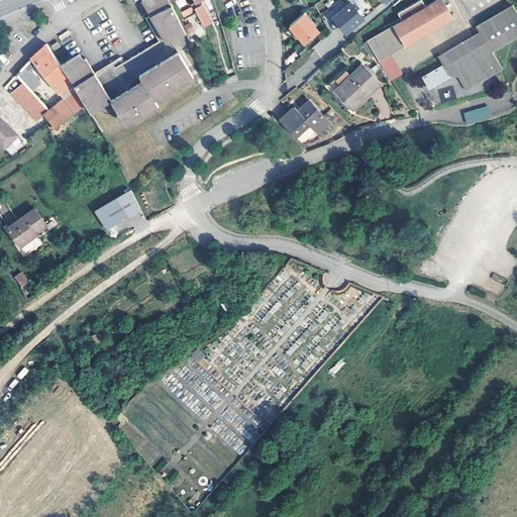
[(120,117),(153,100),(150,93),(190,73),(177,47),(190,40),(187,33),(182,24),(170,0),(141,0),(142,0),(145,6),(145,7),(146,7),(149,12),(148,13),(149,13),(150,14),(145,17),(145,18),(146,18),(149,24),(148,24),(149,25),(150,25),(153,31),(152,31),(153,32),(154,32),(156,35),(158,38),(157,39),(158,39),(159,39),(159,40),(152,44),(152,43),(151,43),(151,44),(145,48),(145,47),(144,48),(141,50),(138,52),(137,52),(137,53),(131,57),(131,56),(130,56),(130,57),(124,60),(123,59),(123,60),(123,61),(96,76),(93,70),(85,56),(82,57),(79,50),(59,62),(72,81),(75,85),(75,87),(82,98),(84,102),(105,92),(120,117)]
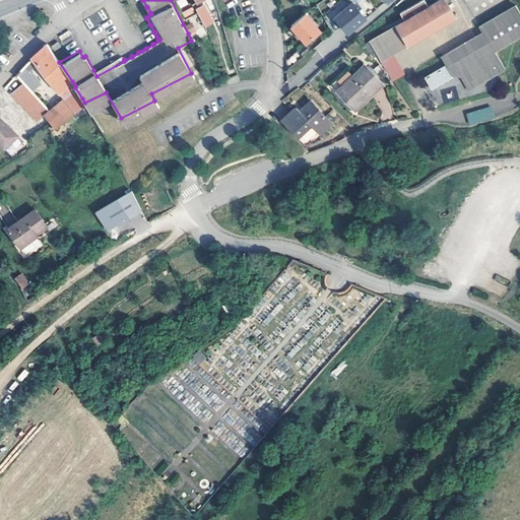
[(365,13),(353,0),(349,0),(334,13),(346,28),(365,13)]
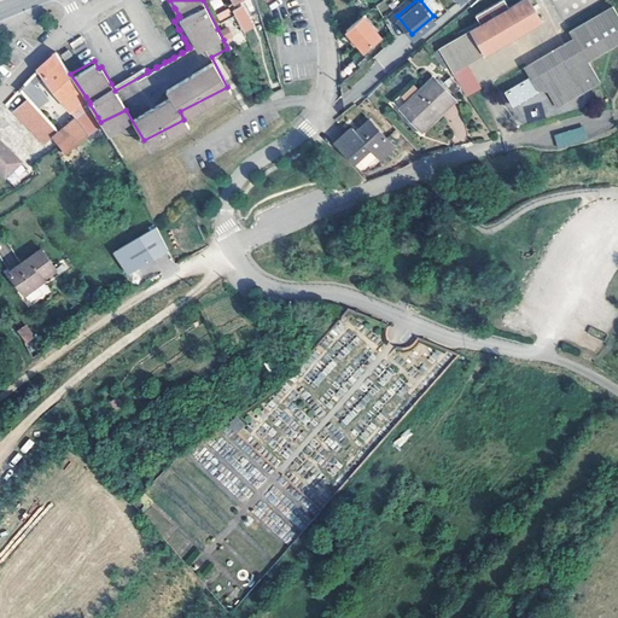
[(538,19),(528,0),(518,0),(507,7),(502,0),(496,0),(473,13),(478,23),(470,28),(483,51),(538,19)]
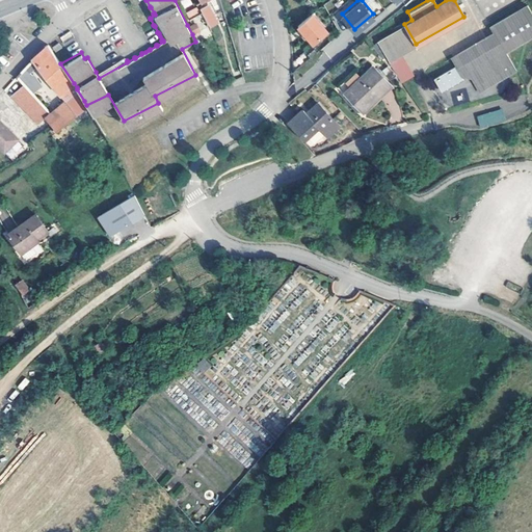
[(208,4),(201,8),(201,10),(209,27),(216,24),(208,4)]
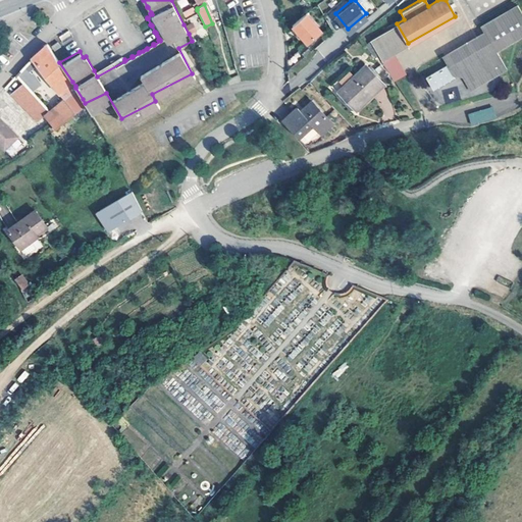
[(465,68),(475,86),(475,87),(482,83),(506,69),(496,51),(521,36),(521,12),(518,5),(480,25),(484,33),(448,52),(455,65),(450,68),(447,63),(425,76),(431,86),(436,87),(455,76),(454,75),(459,72),(465,68)]
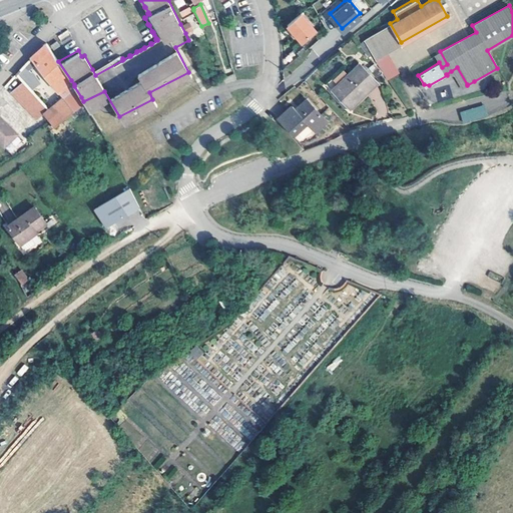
[(179,11),(181,17),(191,14),(189,8),(179,11)]
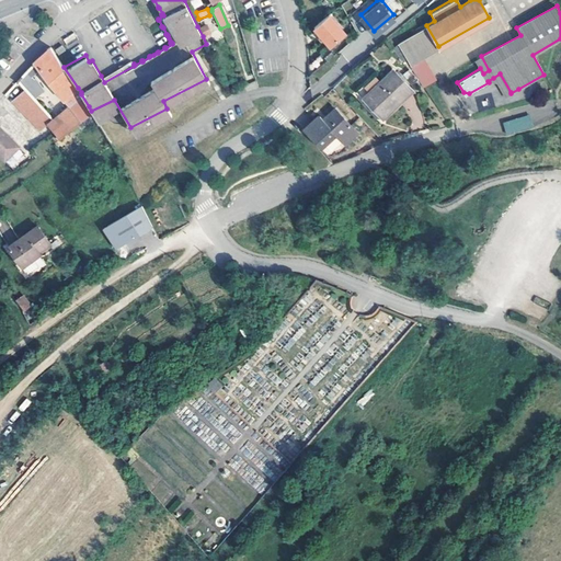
[(345,31),(329,12),(313,24),(330,44),(345,31)]
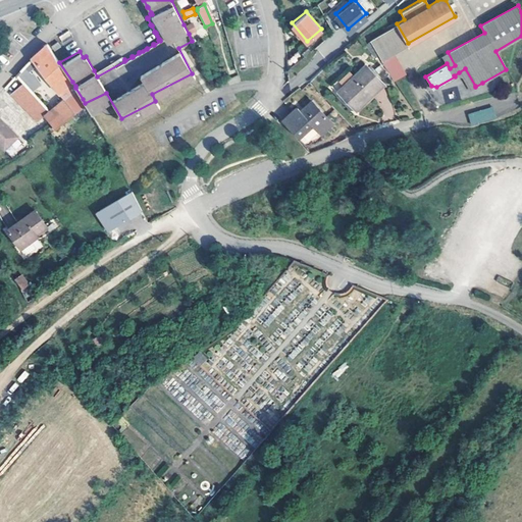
[(190,21),(184,24),(189,34),(195,31),(190,21)]
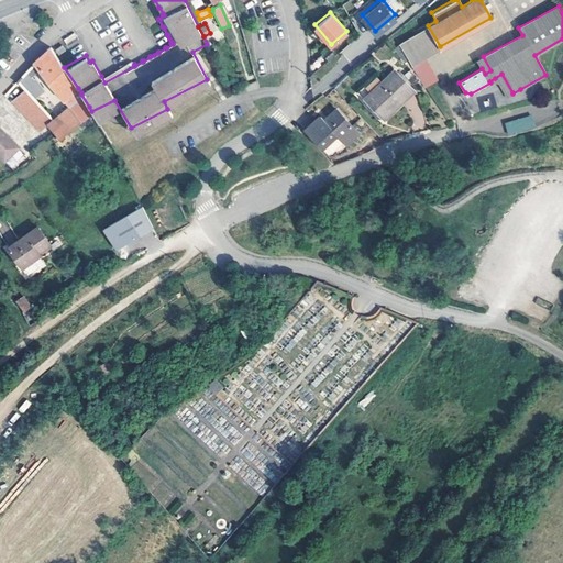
[(440,46),(428,25),(407,37),(418,59),(423,56),(440,46)]
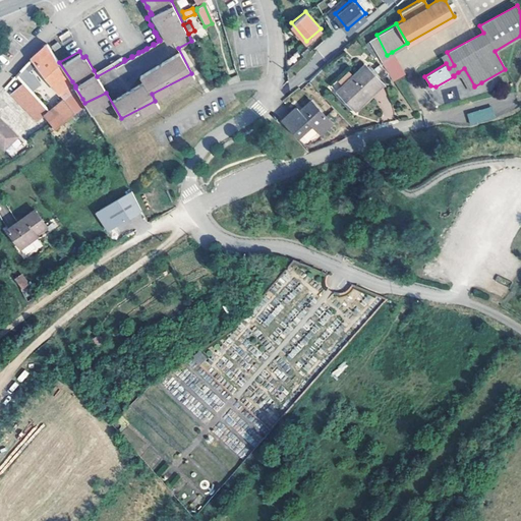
[(387,55),(377,35),(369,39),(381,58),(380,59),(392,79),(404,71),(392,52),(387,55)]
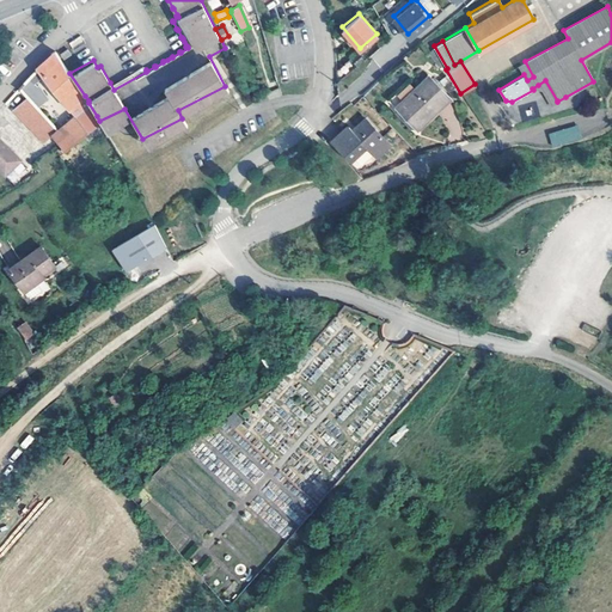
[(69,51),(66,46),(59,50),(62,56),(69,51)]
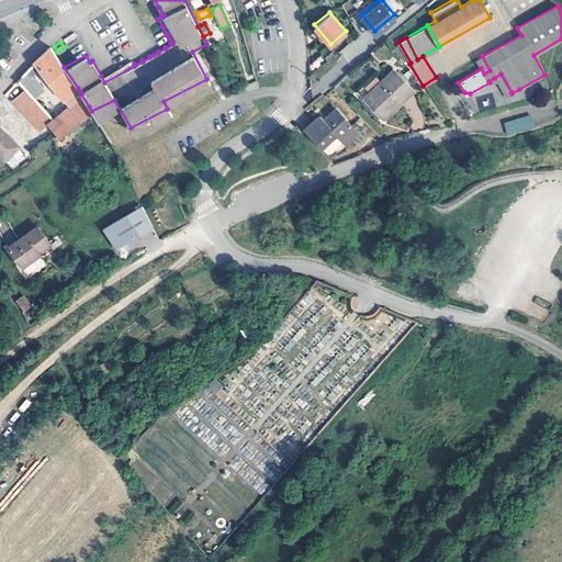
[(78,88),(64,67),(49,45),(42,53),(35,58),(46,74),(44,77),(48,82),(52,80),(64,99),(66,97),(78,88)]
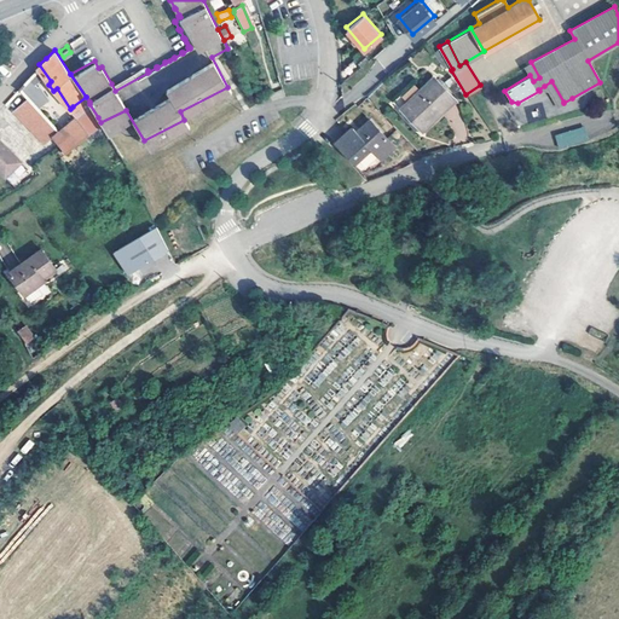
[(133,73),(111,84),(115,91),(148,73),(144,65),(133,73)]
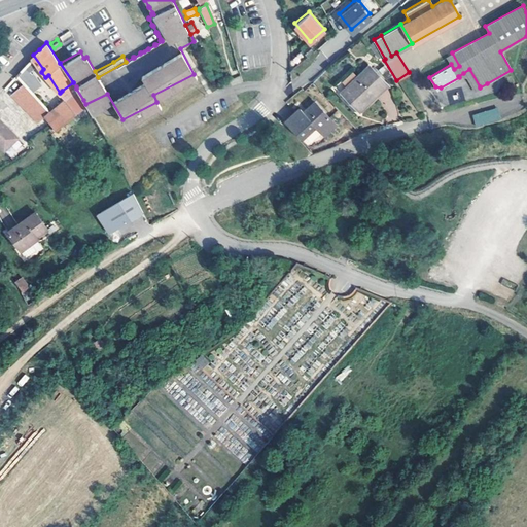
[(18,72),(24,79),(27,82),(35,73),(36,73),(27,62),(18,72)]
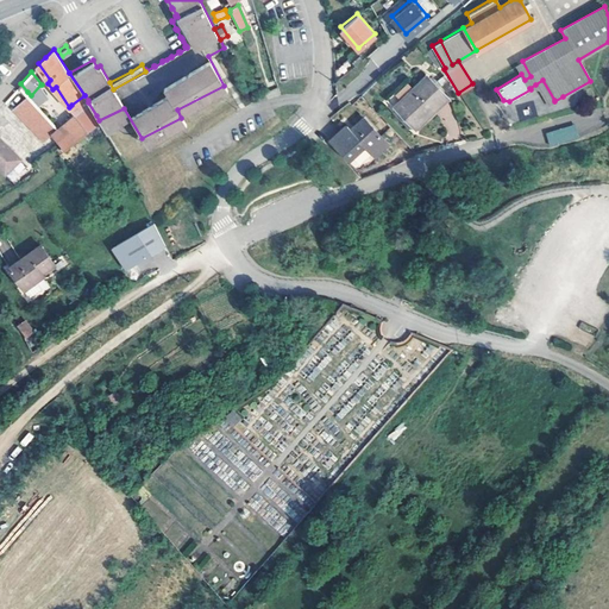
[(445,94),(426,74),(414,87),(412,86),(394,104),(414,124),(429,108),(431,110),(445,94)]
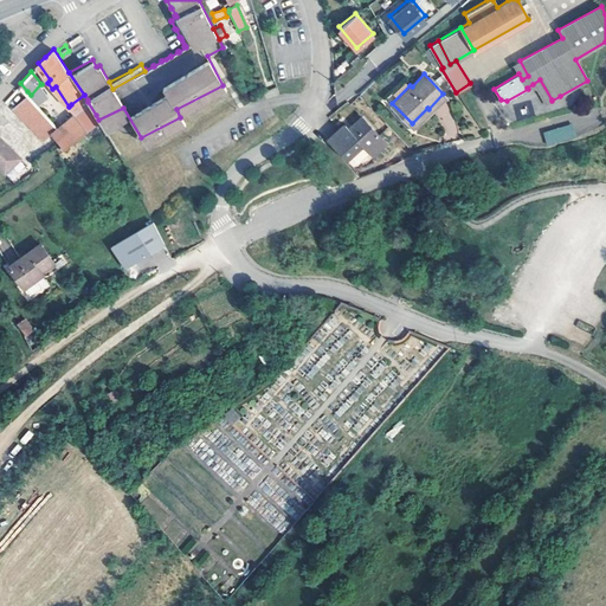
[(533,84),(545,104),(552,101),(552,100),(540,79),(533,84)]
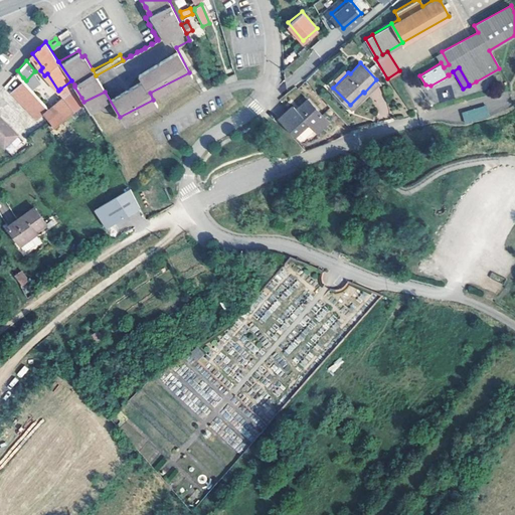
[(40,81),(34,71),(26,80),(32,89),(40,81)]
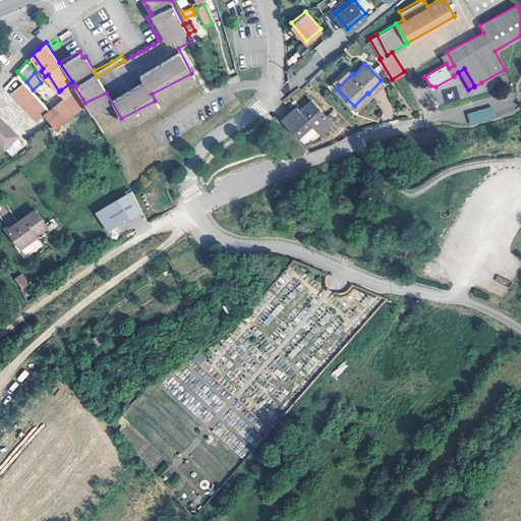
[(44,114),(50,110),(33,90),(26,81),(23,78),(11,90),(36,120),(44,114)]
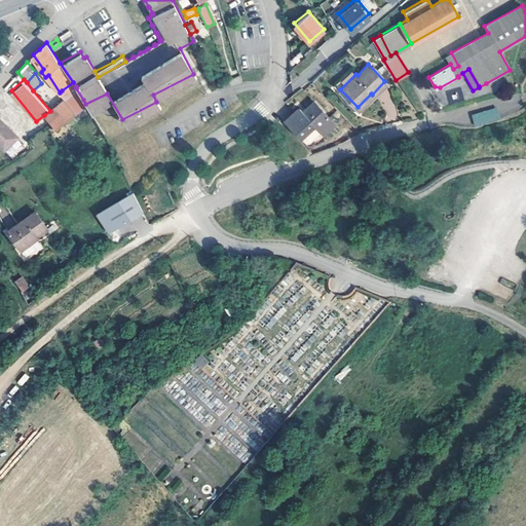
[(76,86),(73,82),(62,90),(67,97),(76,88),(76,86)]
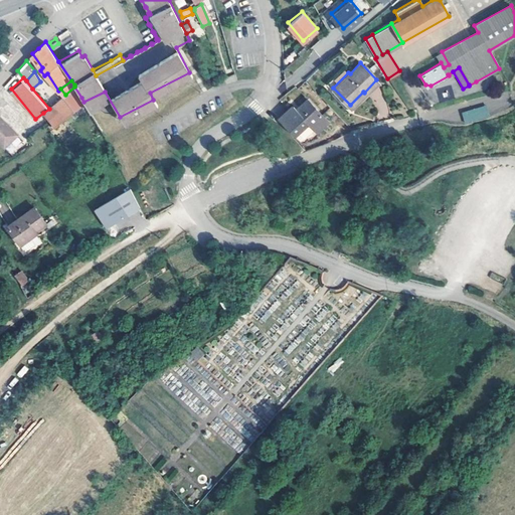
[(49,109),(43,113),(55,127),(78,107),(75,102),(81,98),(74,87),(65,95),(51,107),(49,109)]
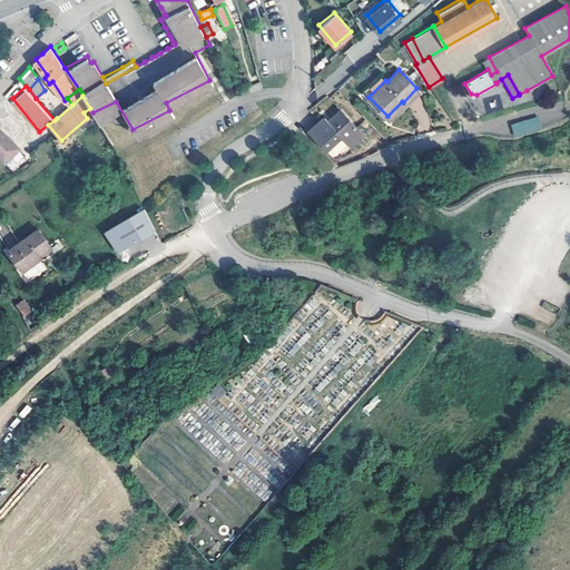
[(330,125),(342,137),(352,145),(363,135),(341,110),(326,123),(330,125)]
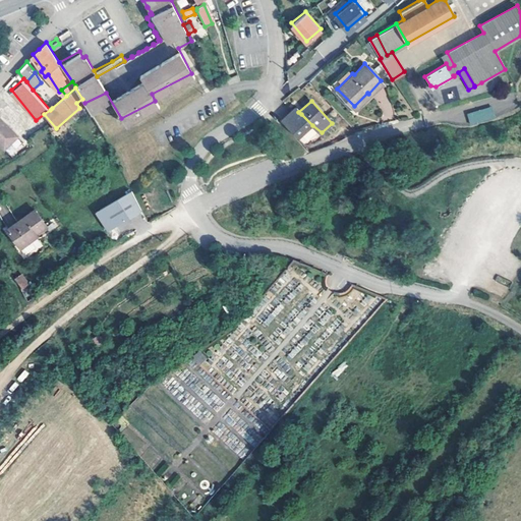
[(491,107),(466,114),(470,126),(495,119),(491,107)]
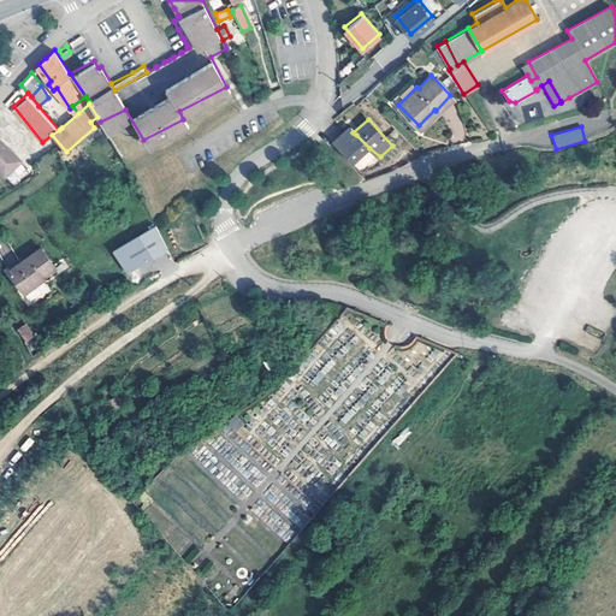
[(349,128),(347,130),(332,142),(351,163),(368,149),(369,148),(356,135),(353,132),(349,128)]
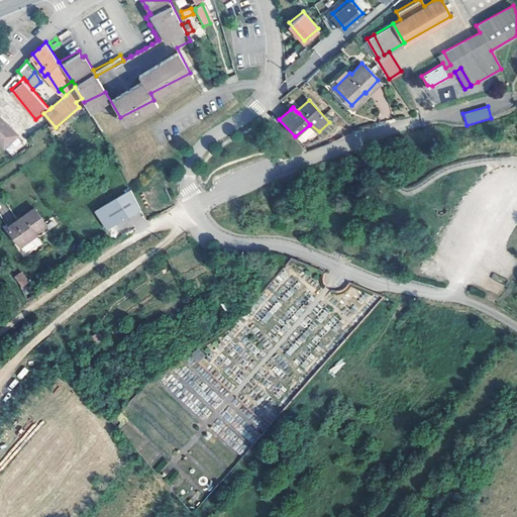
[(20,141),(0,114),(0,141),(7,151),(20,141)]
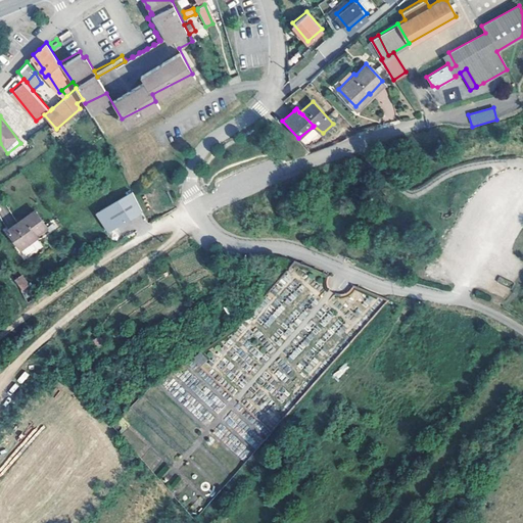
[(132,190),(97,208),(107,227),(142,208),(132,190)]
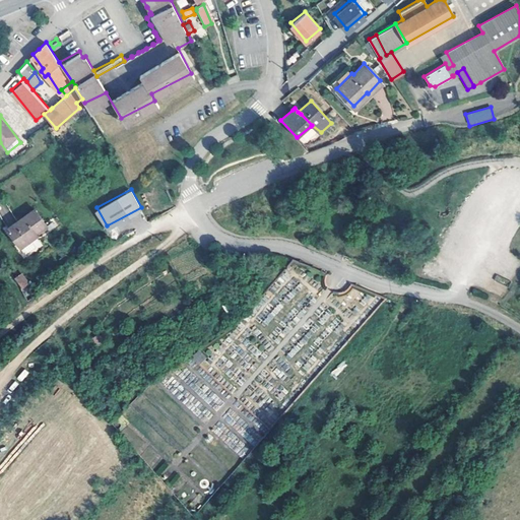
[(47,228),(35,210),(7,230),(23,254),(34,246),(29,239),(47,228)]
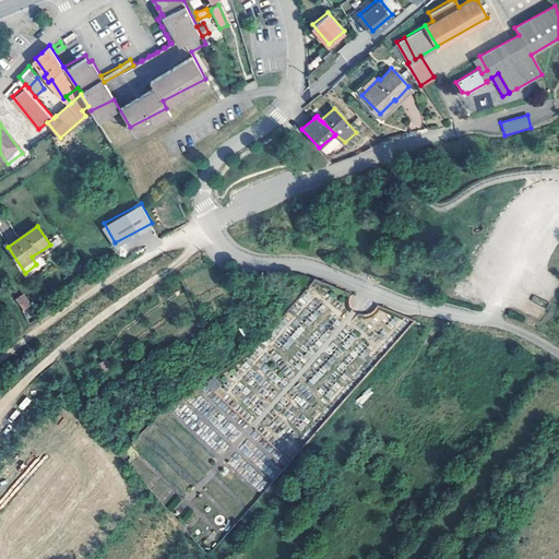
[(15,299),(24,312),(33,306),(24,294),(15,299)]
